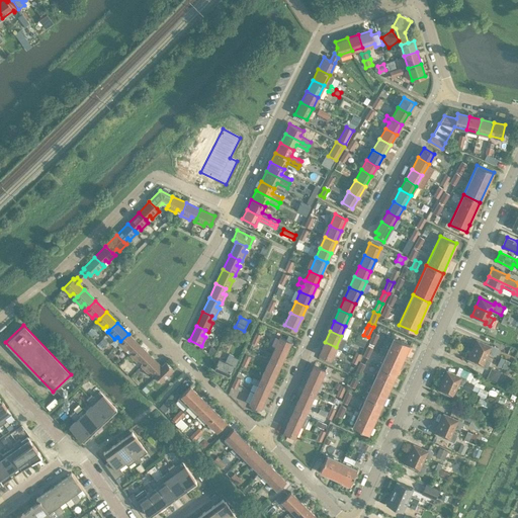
[(132,352),(140,344),(128,334),(120,341),(118,343),(125,350),(127,348),(132,352)]
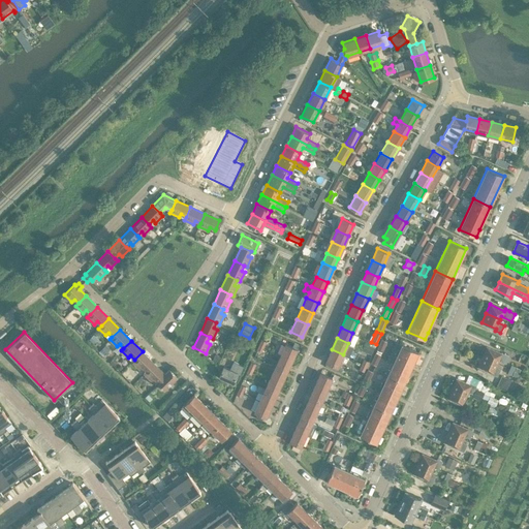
[(261,351),(267,354),(272,344),(266,342),(263,346),(261,351)]
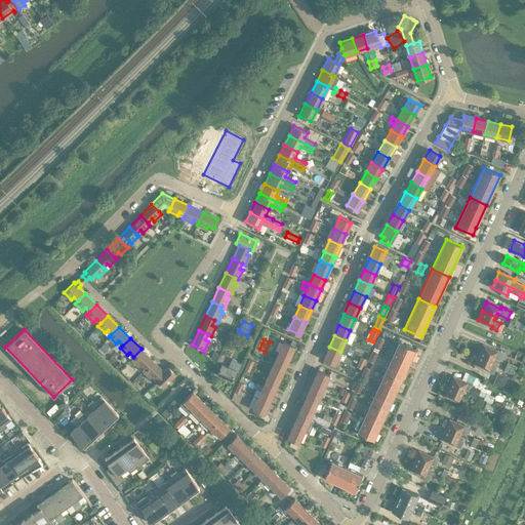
[(278,353),(289,358),(294,347),(283,340),(278,353)]
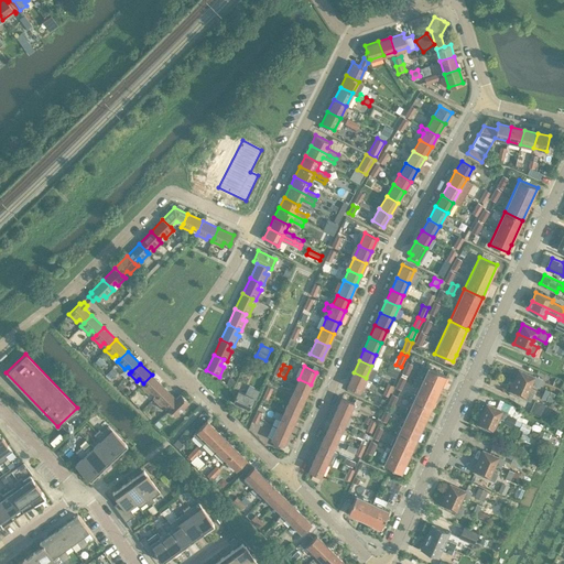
[(386,373),(396,378),(399,370),(389,366),(386,373)]
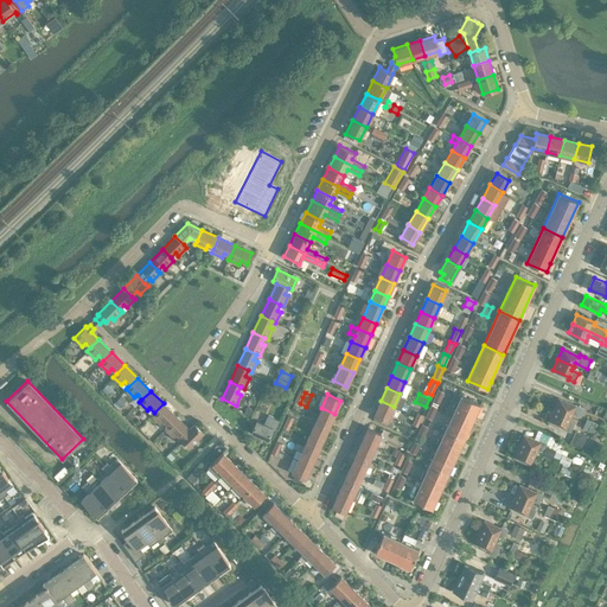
[(464,439),(468,430),(480,404),(461,395),(445,430),(464,439)]
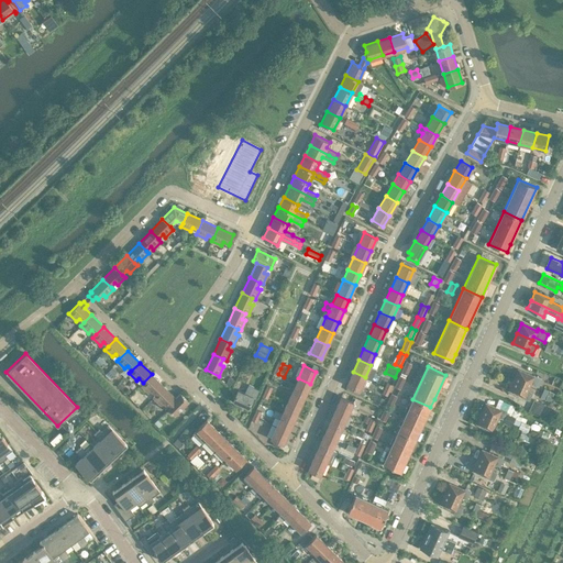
[(514,381),(529,387),(530,384),(536,386),(539,378),(533,376),(533,377),(519,371),(514,381)]
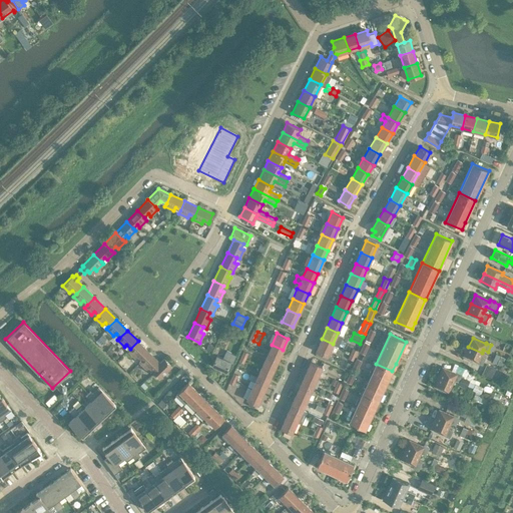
[(333,344),(322,339),(316,351),(317,351),(316,354),(324,358),(325,355),(327,356),(333,344)]
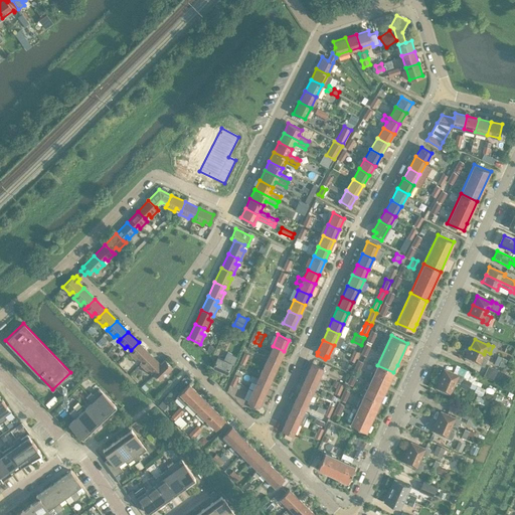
[(142,360),(149,353),(139,342),(131,350),(129,352),(137,359),(139,357),(142,360)]
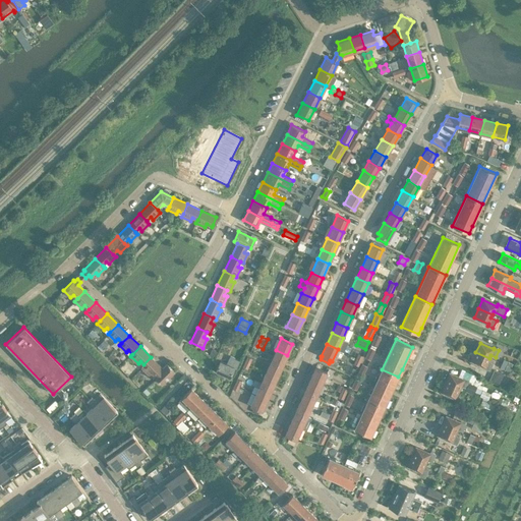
[(287,355),(276,350),(271,360),(282,365),(287,355)]
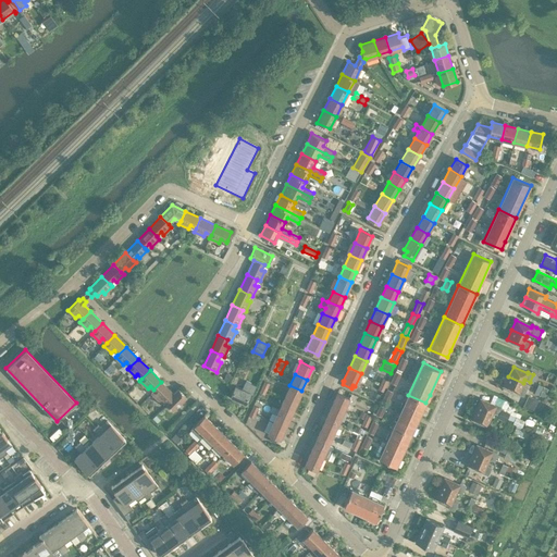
[(521,387),(523,383),(508,376),(504,385),(519,393),(518,394),(523,396),(525,390),(521,387)]
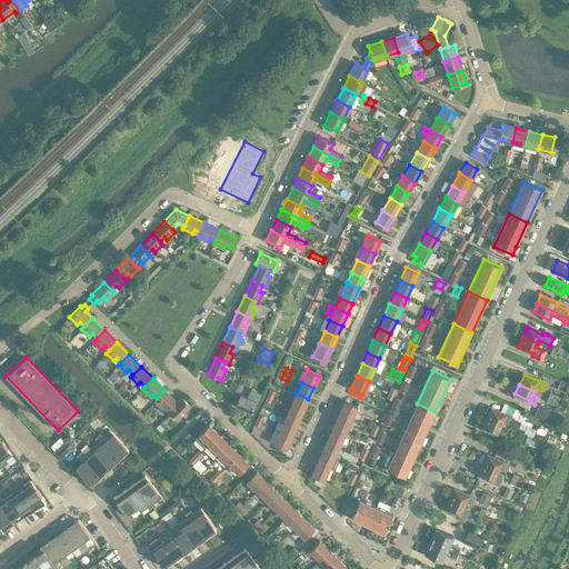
[(258,402),(261,393),(251,389),(247,397),(240,395),(236,406),(250,412),(256,401),(258,402)]
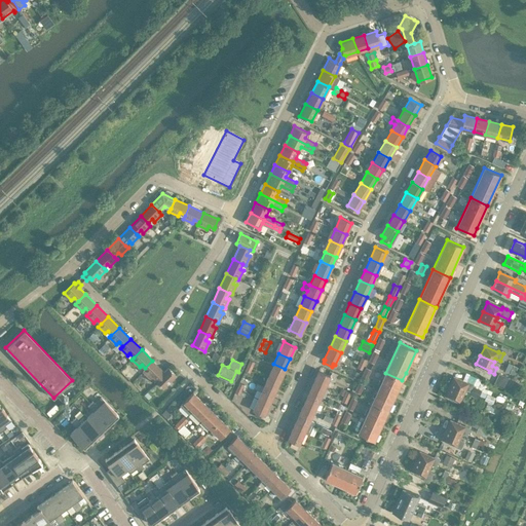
[(163,372),(152,361),(145,368),(143,371),(150,378),(152,375),(156,379),(163,372)]
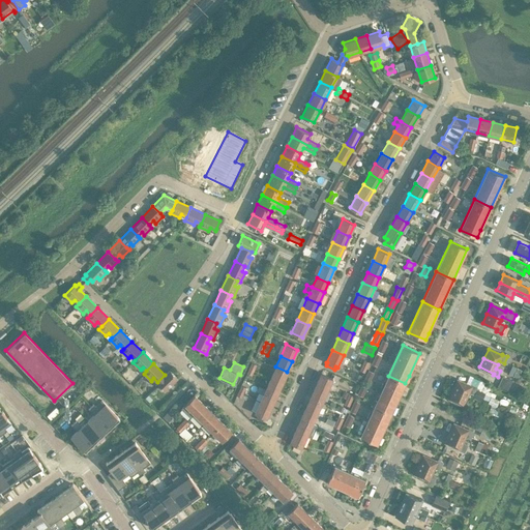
[(287,372),(275,366),(271,377),(283,382),(287,372)]
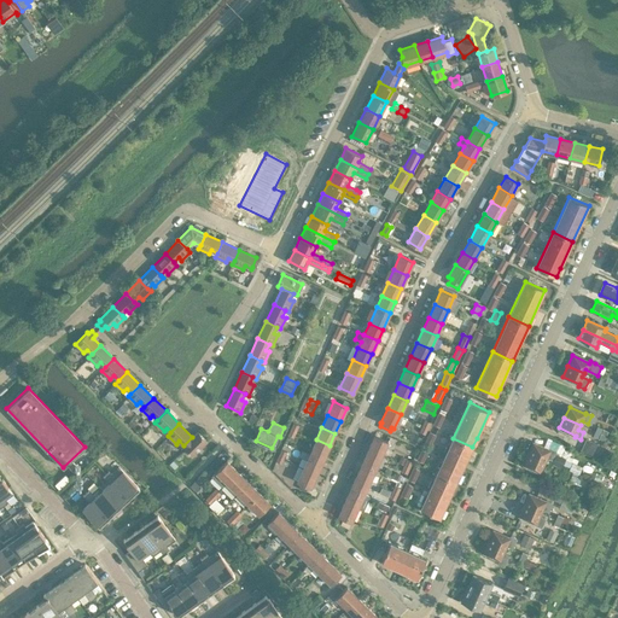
[(192,437),(184,445),(182,447),(192,456),(207,441),(198,432),(192,437)]
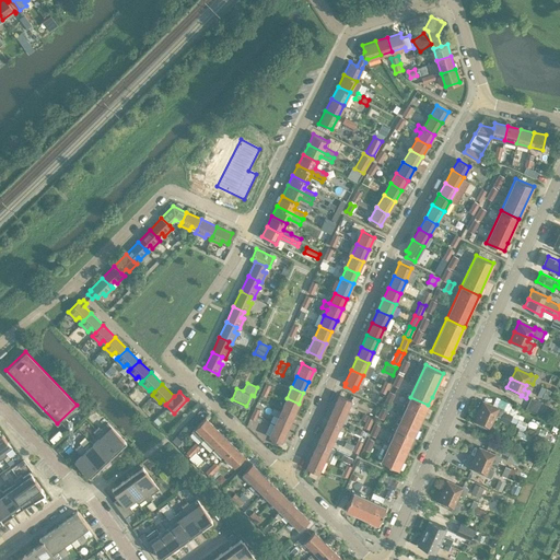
[(335,406),(347,411),(351,400),(339,395),(335,406)]
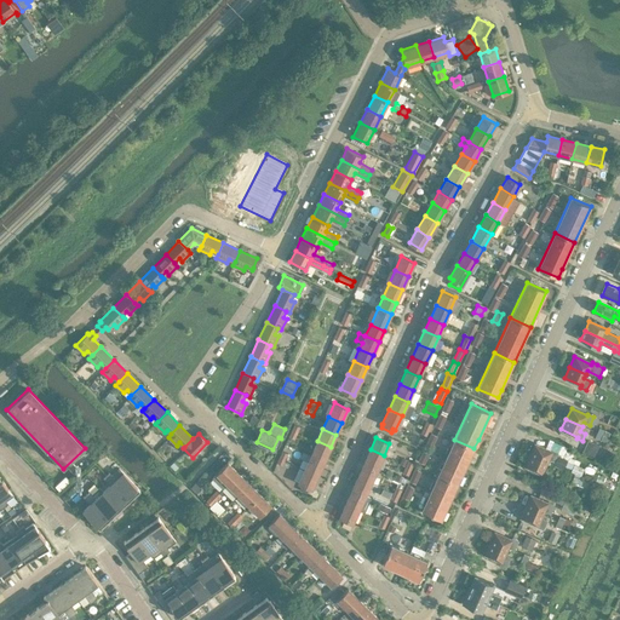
[(458,484),(458,482),(474,448),(454,440),(437,475),(458,484)]
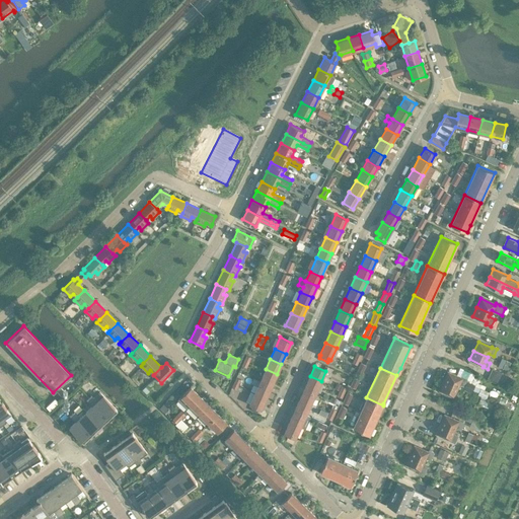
[(488,378),(498,382),(502,372),(492,368),(488,378)]
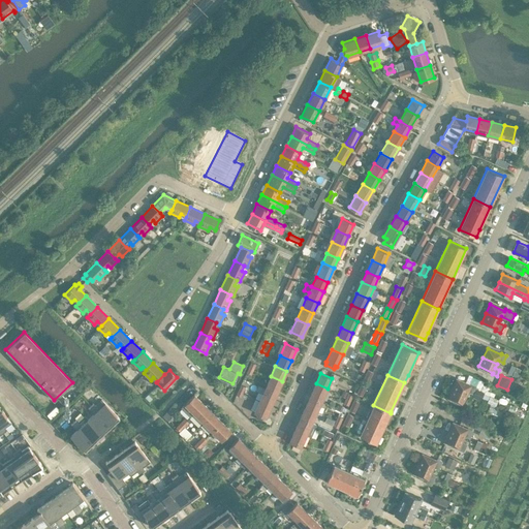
[(282,381),(271,376),(266,389),(277,394),(282,381)]
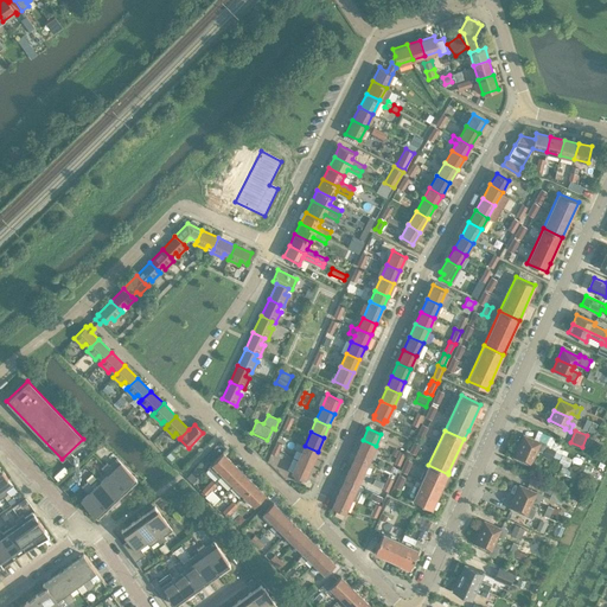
[(519,446),(535,453),(537,449),(542,452),(545,443),(541,441),(540,442),(524,435),(519,446)]
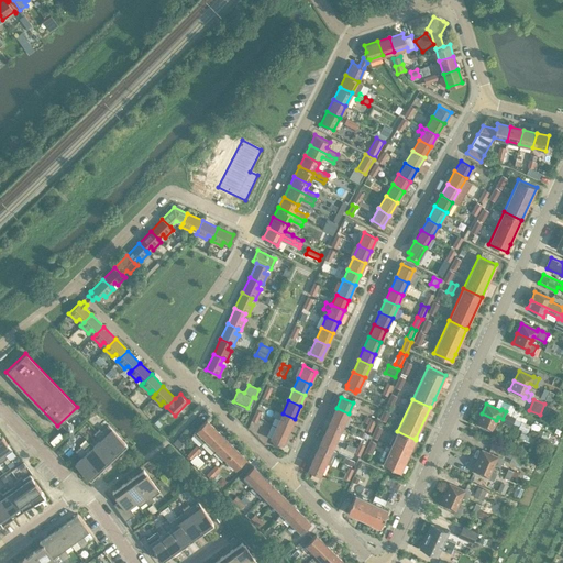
[(349,414),(337,408),(330,420),(343,426),(349,414)]
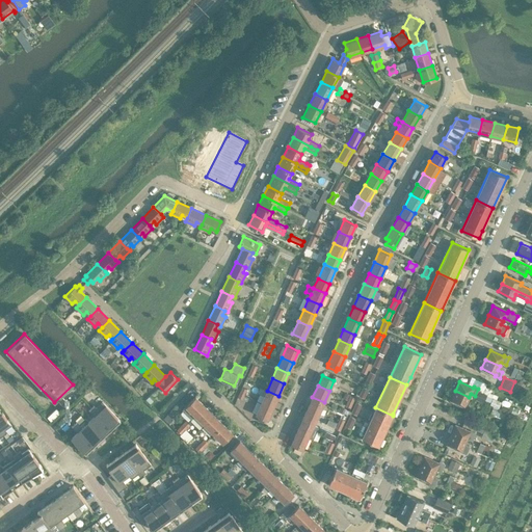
[(278,396),(267,391),(266,391),(260,388),(258,393),(264,396),(261,402),(273,407),(278,396)]
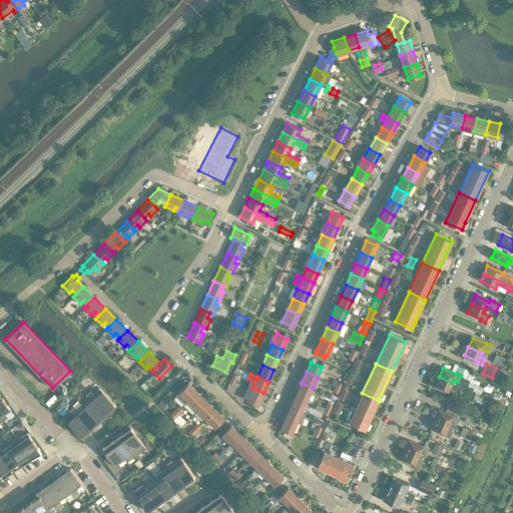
[(451,386),(452,383),(439,377),(435,386),(448,392),(447,393),(452,395),(455,388),(451,386)]
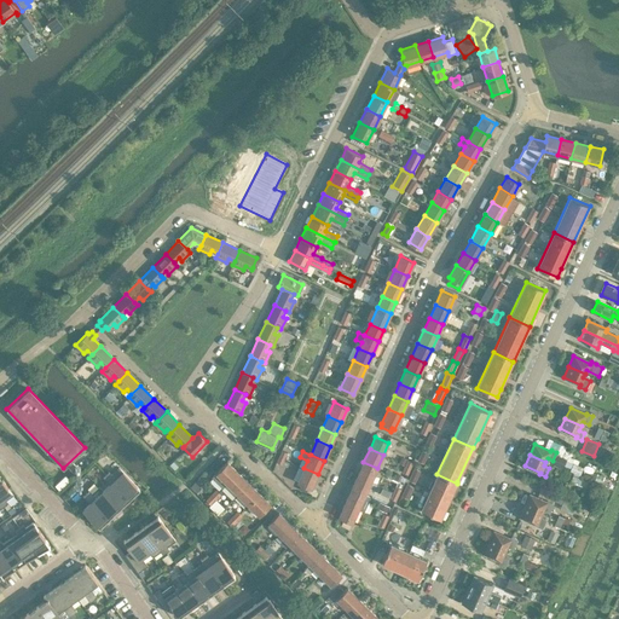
[(227,484),(238,473),(227,461),(217,473),(227,484)]
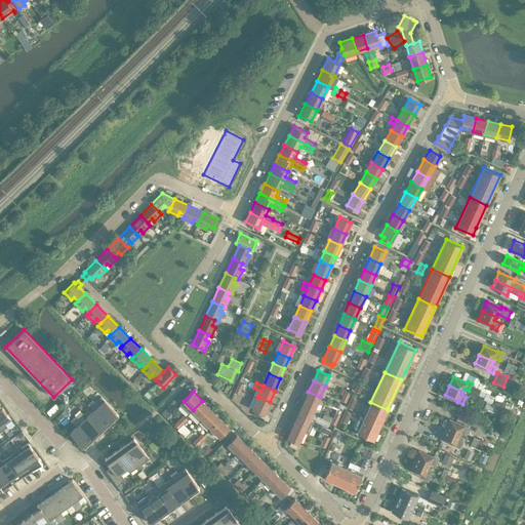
[(320,397),(308,392),(303,404),(314,408),(320,397)]
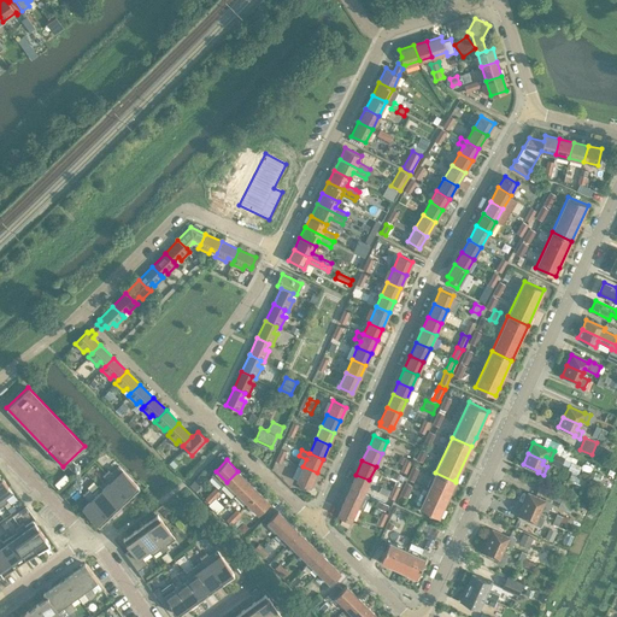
[(568,471),(571,472),(575,475),(580,465),(571,462),(569,466),(568,471)]
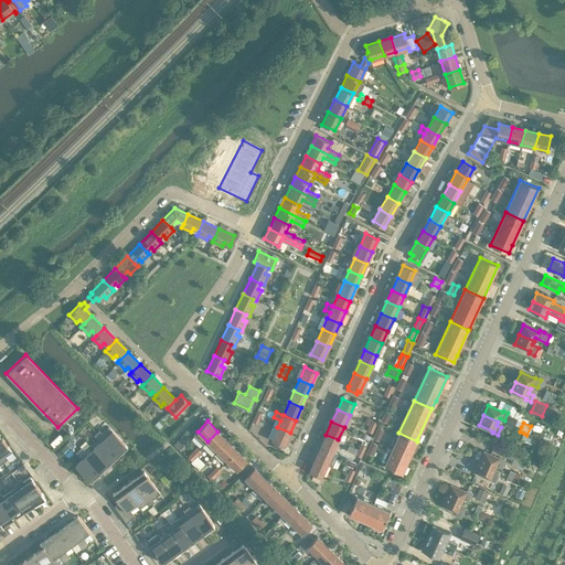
[(96,433),(118,455),(127,446),(108,426),(102,433),(99,430),(96,433)]
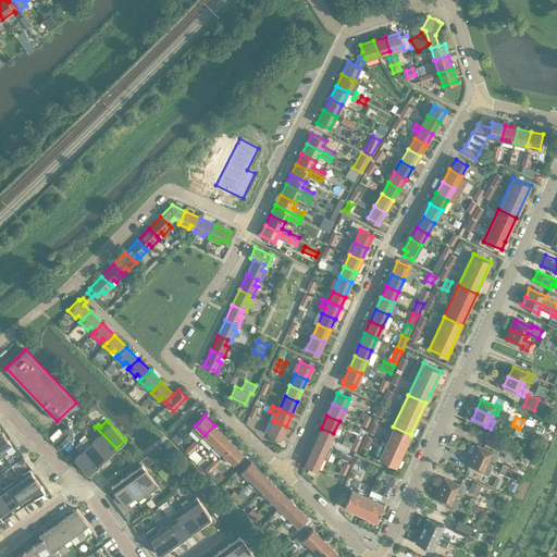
[(286,426),(273,421),(268,433),(280,440),(286,426)]
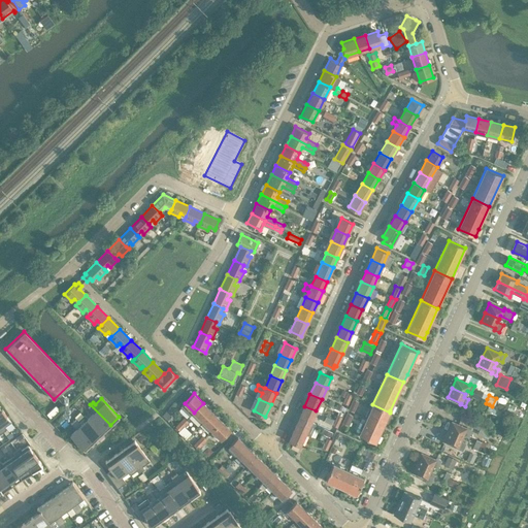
[(203,403),(194,413),(203,422),(212,411),(203,403)]
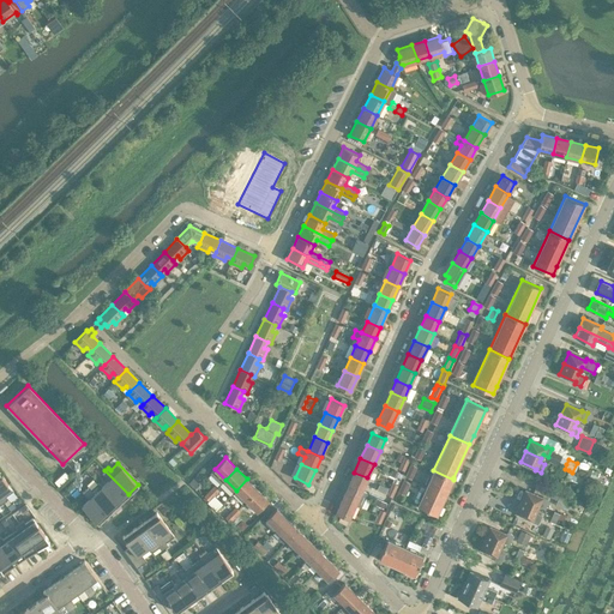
[(128,494),(104,470),(102,473),(109,480),(102,487),(119,504),(128,494)]
